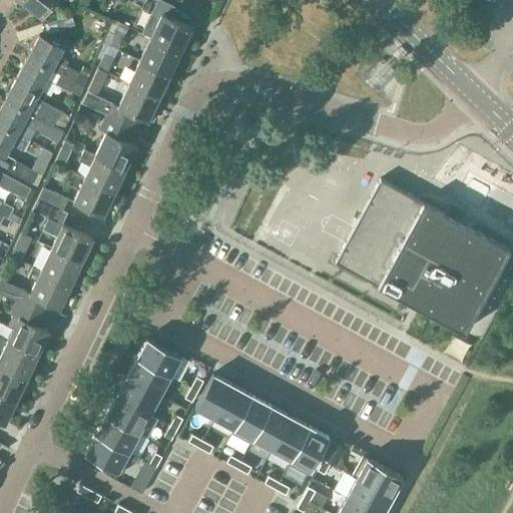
[(20,0),(40,16),(52,0),(20,0)]
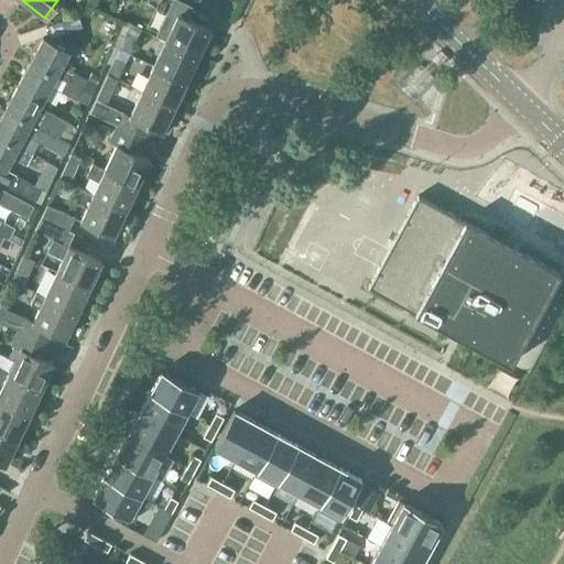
[(173,0),(156,36),(164,40),(198,56),(210,31),(184,19),(191,7),(176,0),(173,0)]
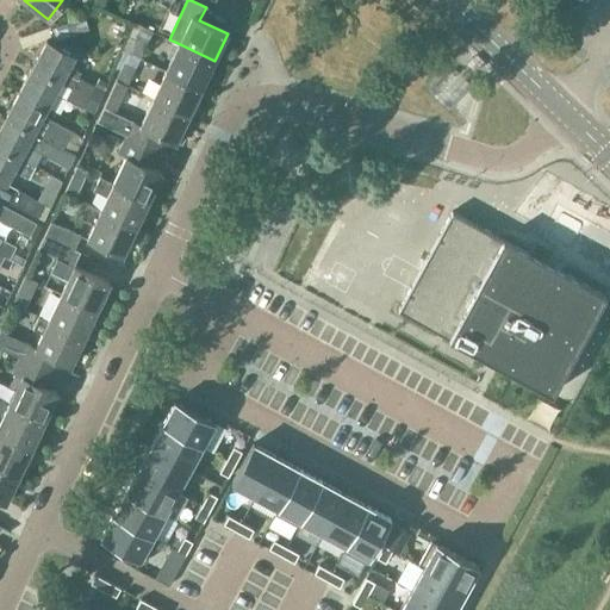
[(74,20),(78,33),(89,30),(85,17),(74,20)]
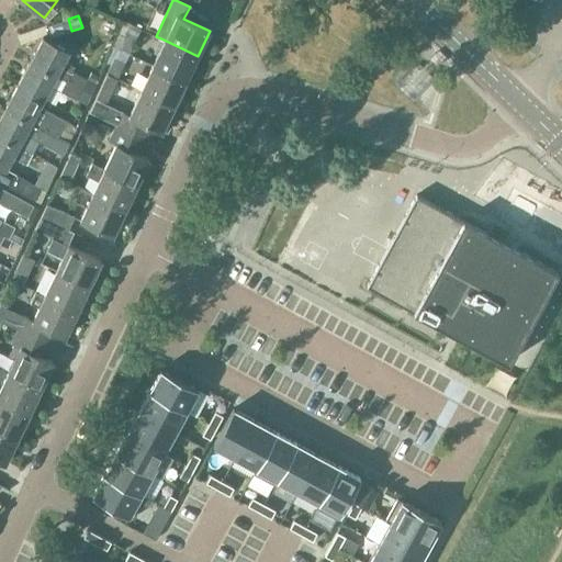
[(130,26),(119,49),(130,55),(142,30),(131,24),(130,26)]
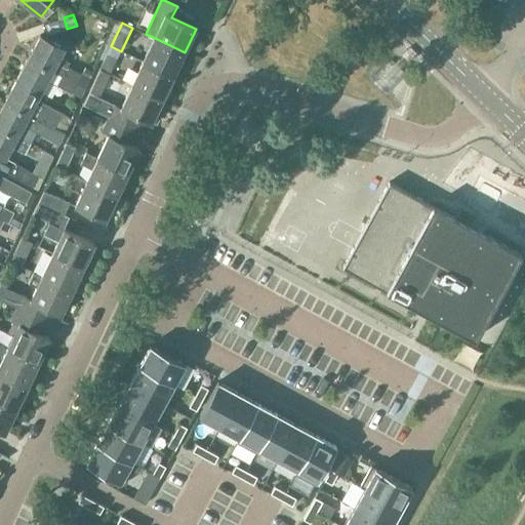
[(64,49),(41,36),(29,57),(63,76),(67,68),(69,63),(59,57),(64,49)]
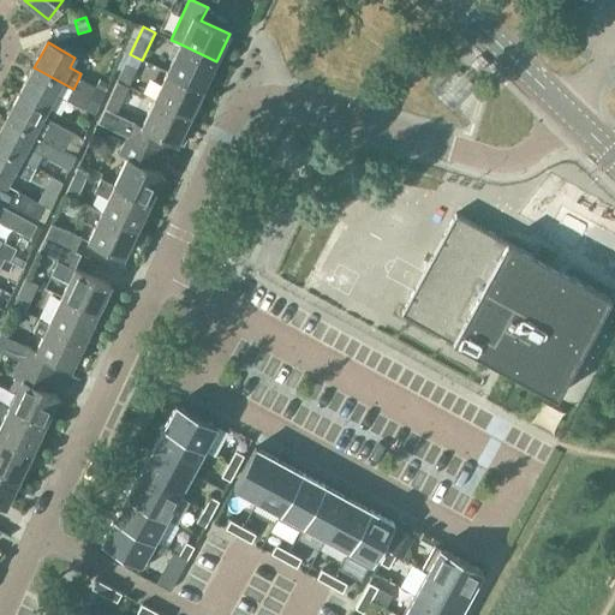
[(179,43),(166,71),(203,89),(216,61),(179,43)]
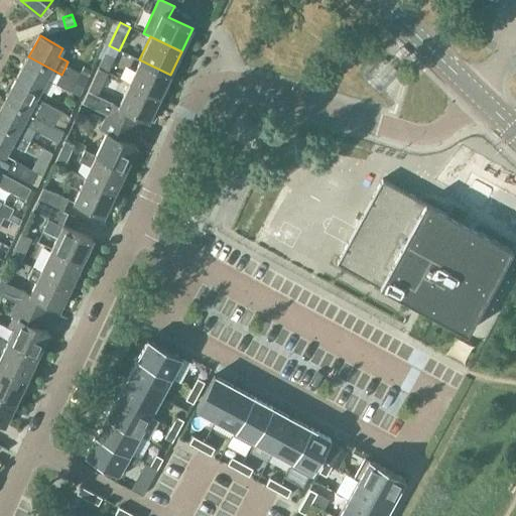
[(109,45),(98,69),(108,74),(119,50),(109,45)]
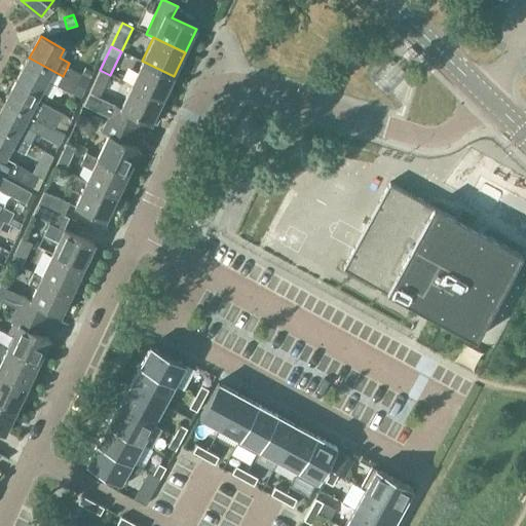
[(63,76),(29,58),(17,80),(41,92),(47,80),(57,84),(63,76)]
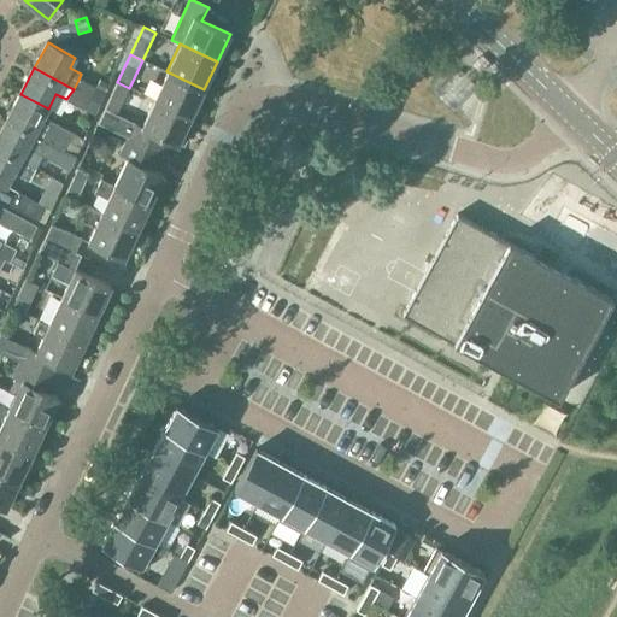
[(204,89),(166,71),(153,99),(191,117),(204,89)]
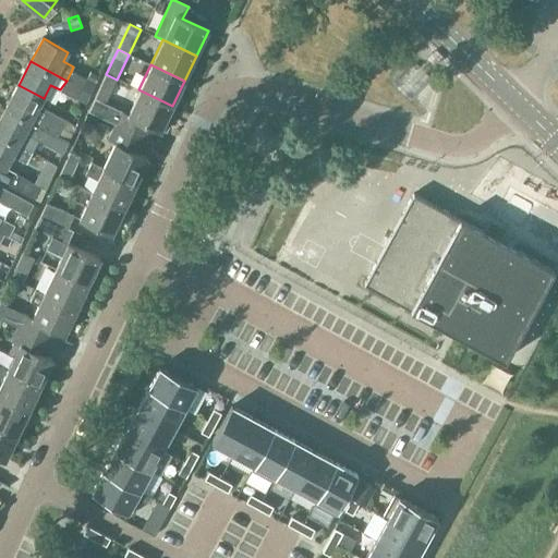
[(398,80),(421,100),(433,88),(410,68),(398,80)]
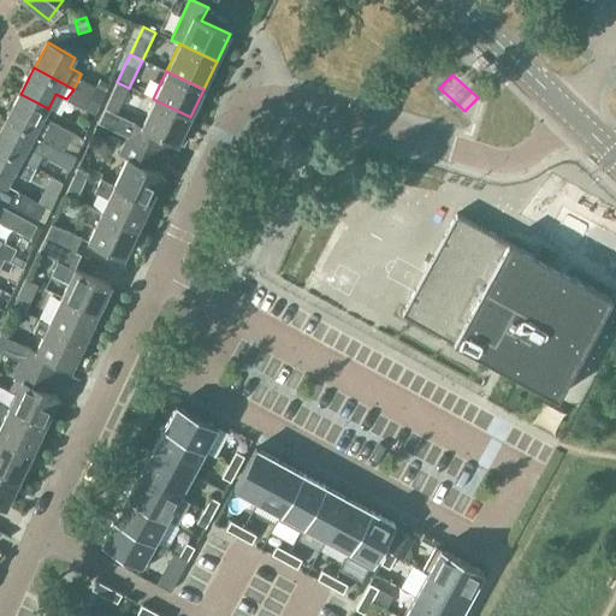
[(96,88),(78,80),(73,89),(101,104),(110,84),(101,80),(96,88)]
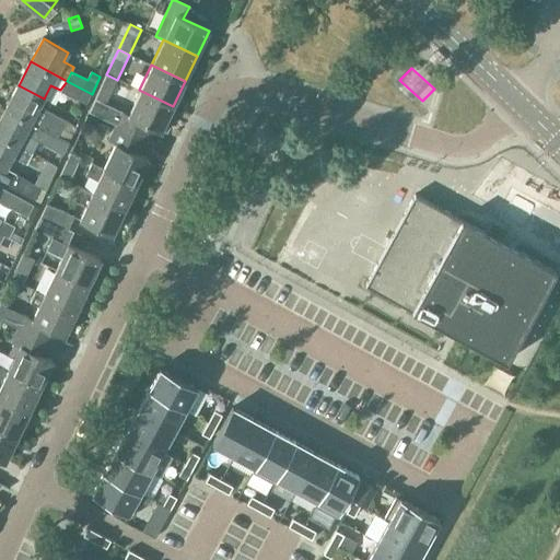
[(92,94),(67,81),(86,105),(92,94)]
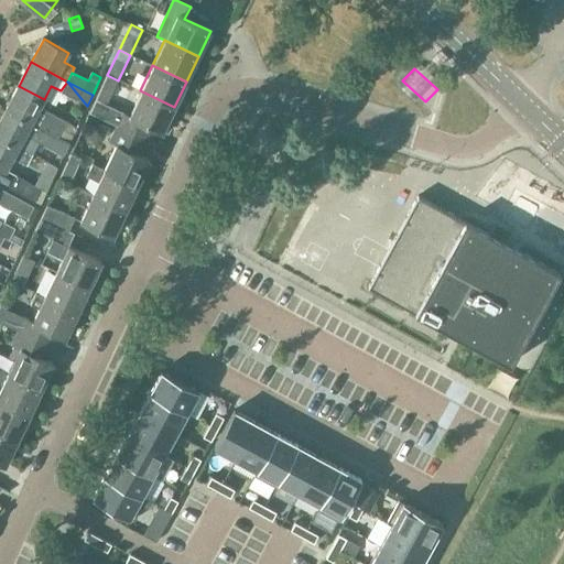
[(6,109),(57,137),(65,121),(40,107),(44,99),(19,86),(6,109)]
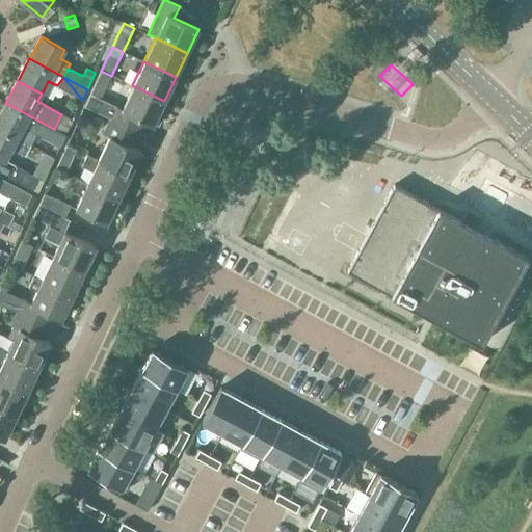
[(164,101),(132,85),(122,109),(114,106),(109,117),(108,120),(135,131),(141,118),(154,124),(154,123),(158,125),(164,111),(160,109),(164,101)]
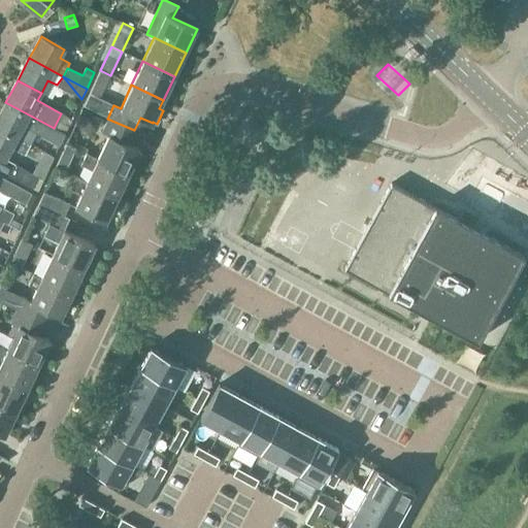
[(90,94),(85,105),(108,117),(113,105),(100,99),(90,94)]
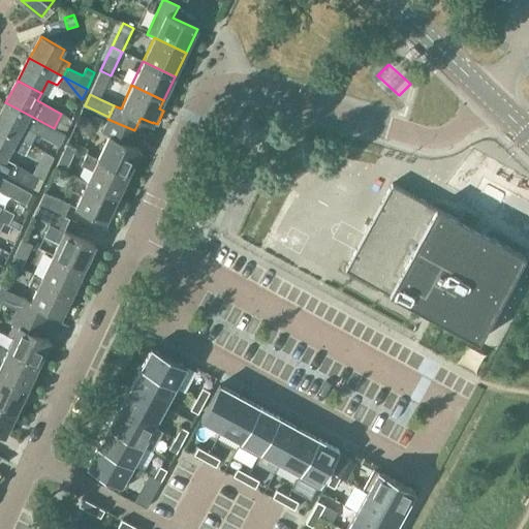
[(64,134),(54,128),(5,102),(1,112),(0,111),(0,127),(18,136),(23,126),(59,146),(64,134)]
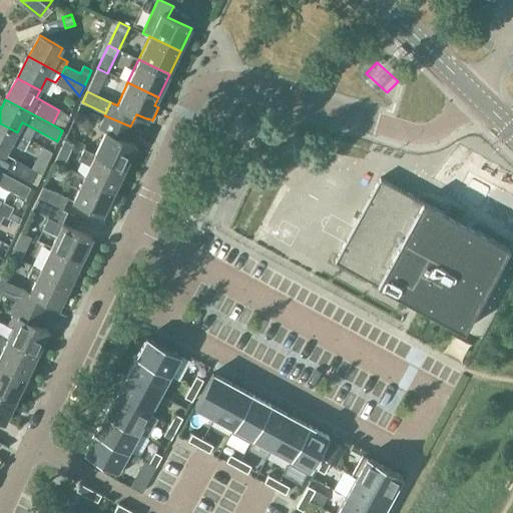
[(59,110),(52,124),(62,130),(69,115),(59,110)]
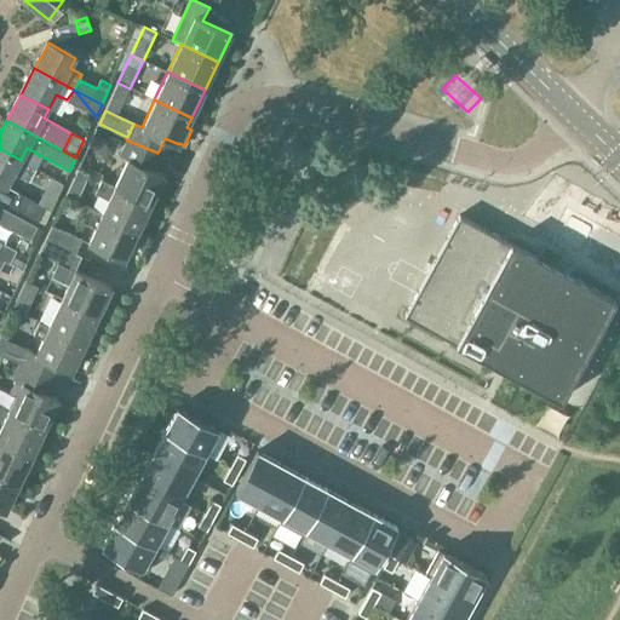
[(164,176),(149,168),(158,153),(126,139),(119,155),(127,159),(114,185),(151,202),(164,176)]
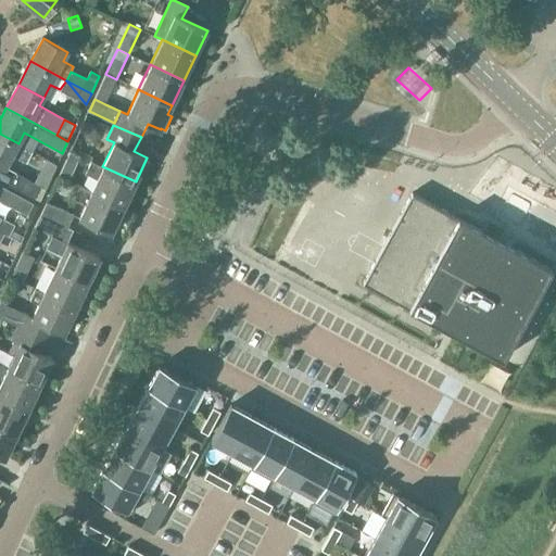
[(19,143),(0,134),(0,163),(7,167),(12,156),(26,163),(33,151),(19,143)]
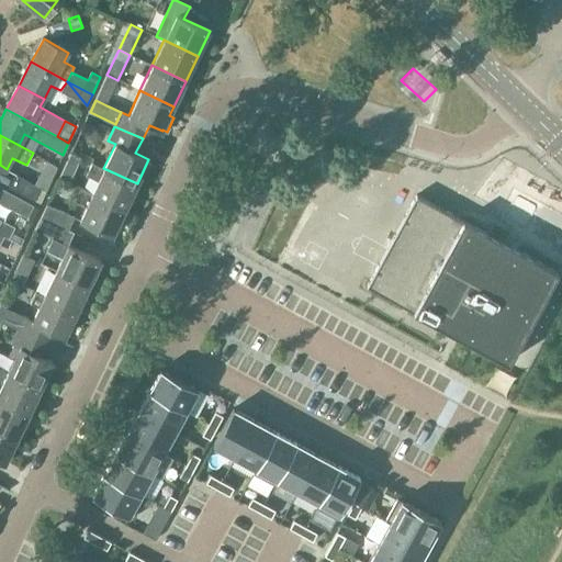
[(70,154),(59,179),(69,184),(81,158),(70,154)]
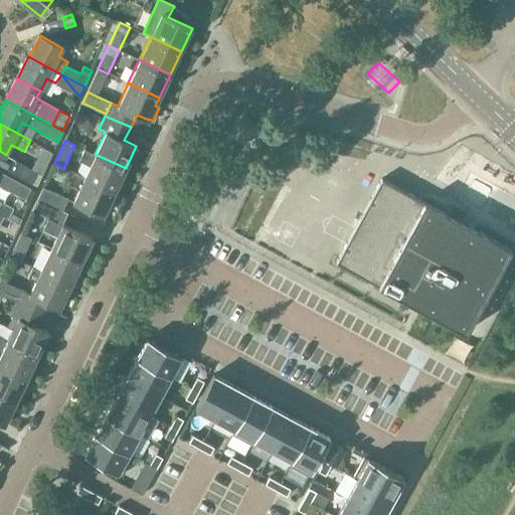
[(126,168),(95,154),(83,148),(78,160),(90,165),(83,177),(115,191),(126,168)]
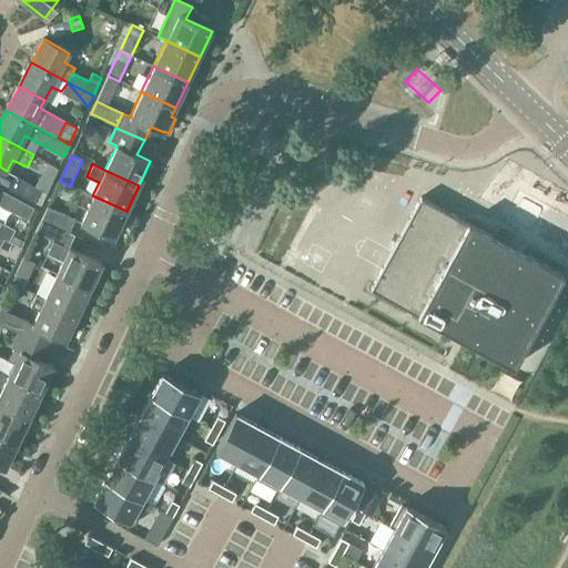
[(9,189),(36,202),(42,190),(36,186),(16,176),(9,189)]
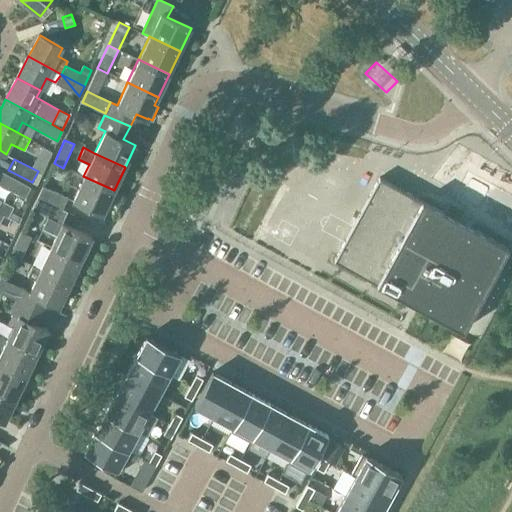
[(36,159),(32,168),(38,171),(42,173),(46,164),(36,159)]
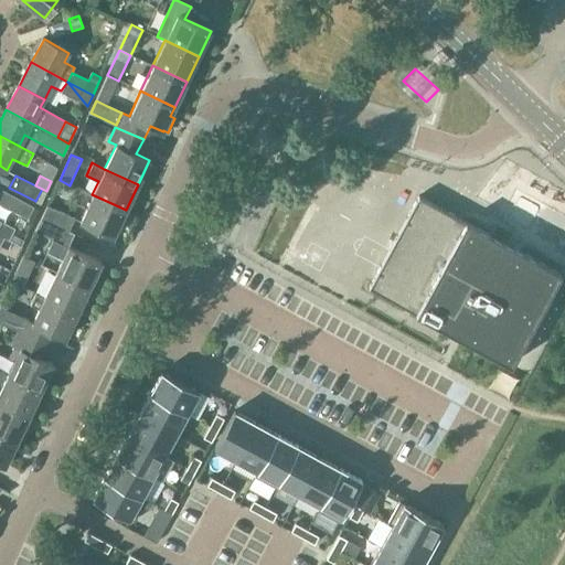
[(126,210),(92,194),(80,189),(74,201),(86,208),(80,221),(114,236),(126,210)]
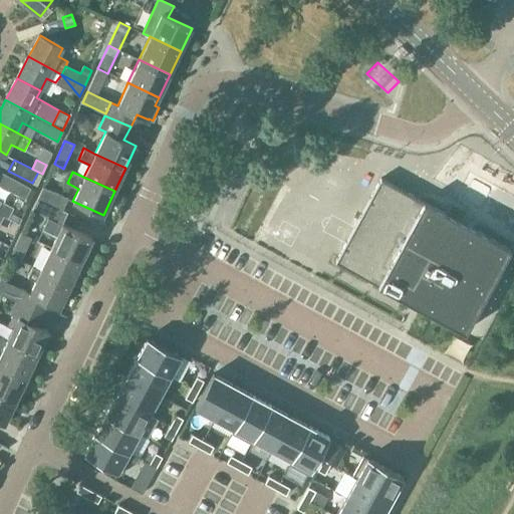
[(0,185),(25,199),(31,189),(31,188),(2,173),(0,177),(0,185)]
